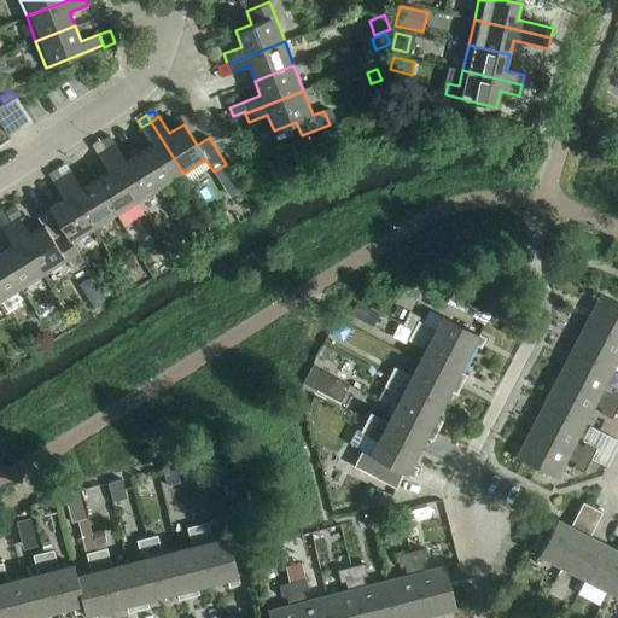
[(152,144),(139,152),(161,187),(184,174),(151,122),(141,127),(152,144)]
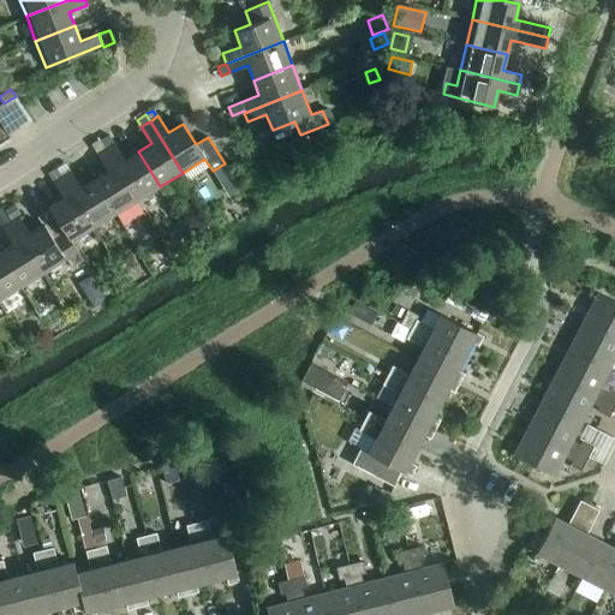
[(114,143),(106,149),(138,201),(160,186),(138,151),(124,160),(114,143)]
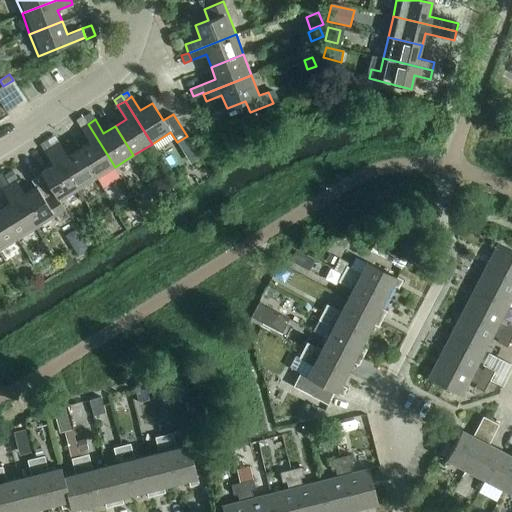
[(89,142),(78,149),(97,178),(115,167),(88,124),(80,128),(89,142)]
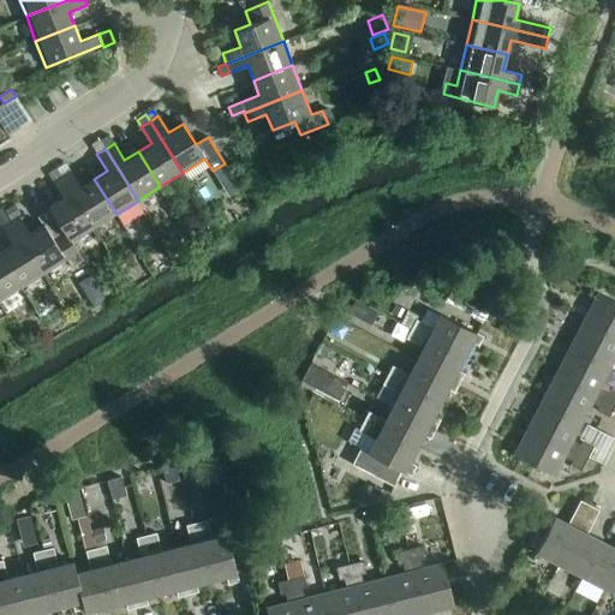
[(61,177),(70,171),(65,163),(57,168),(61,177)]
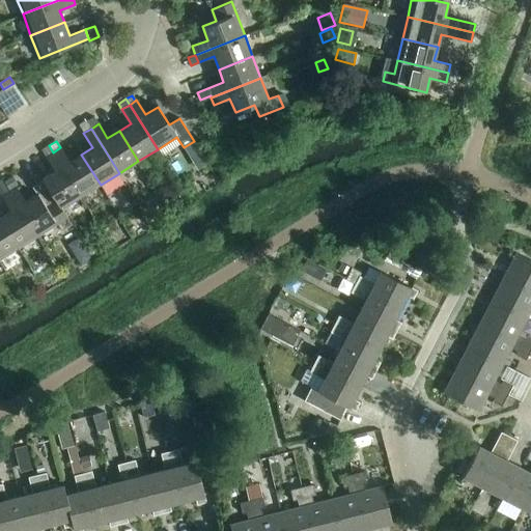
[(53,152),(49,145),(42,150),(46,157),(53,152)]
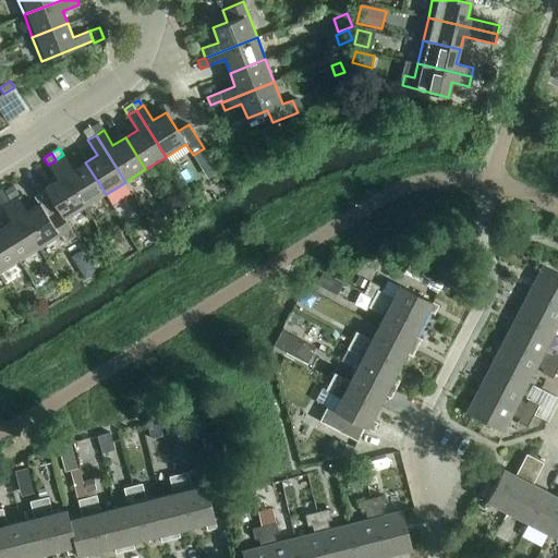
[(63,155),(56,160),(85,207),(106,194),(85,162),(73,170),(63,155)]
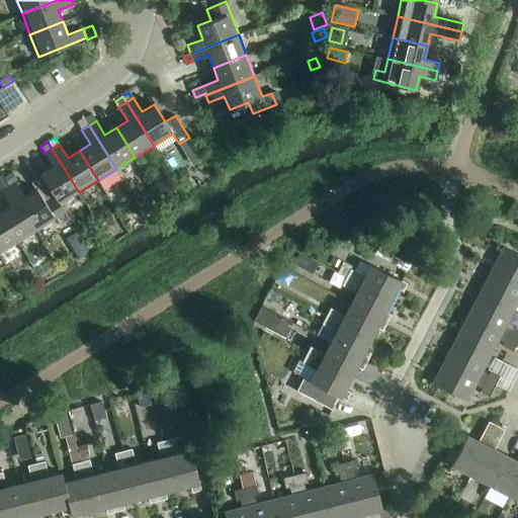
[(40,174),(41,176),(42,176),(60,204),(61,203),(79,192),(52,149),(45,153),(54,167),(40,174)]
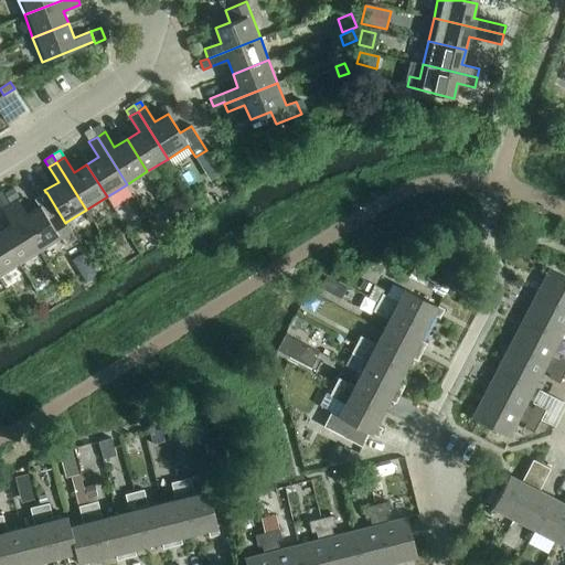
[(13,189),(4,194),(10,203),(18,199),(19,198),(13,189)]
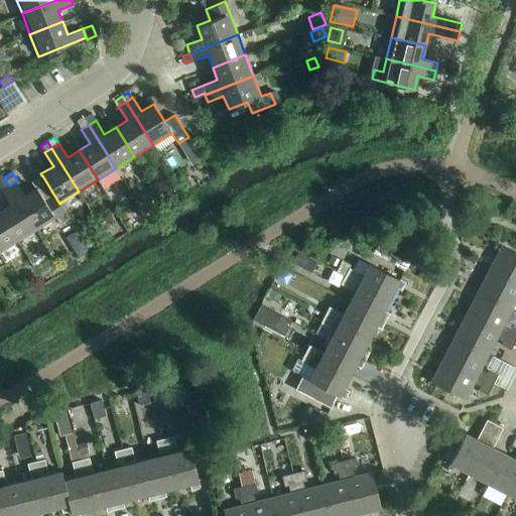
[(9,185),(8,186),(35,230),(66,211),(60,203),(59,204),(42,175),(41,175),(31,181),(35,188),(24,196),(16,181),(9,185)]
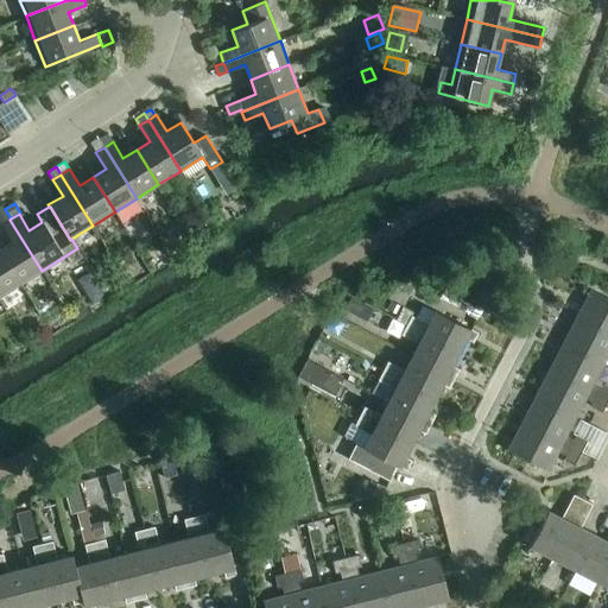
[(5,210),(0,213),(0,222),(1,225),(10,220),(5,210)]
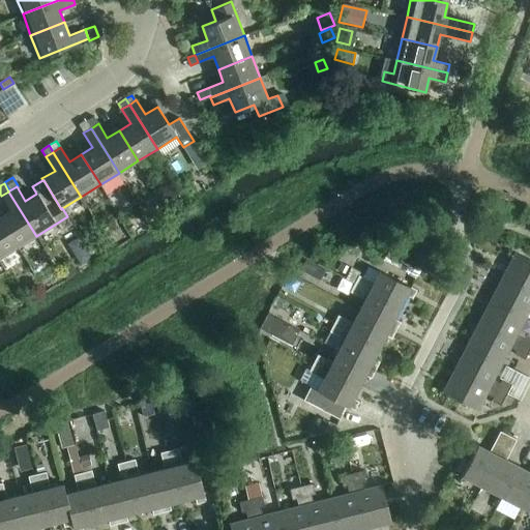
[(10,210),(0,216),(0,218),(18,247),(36,236),(8,192),(1,196),(10,210)]
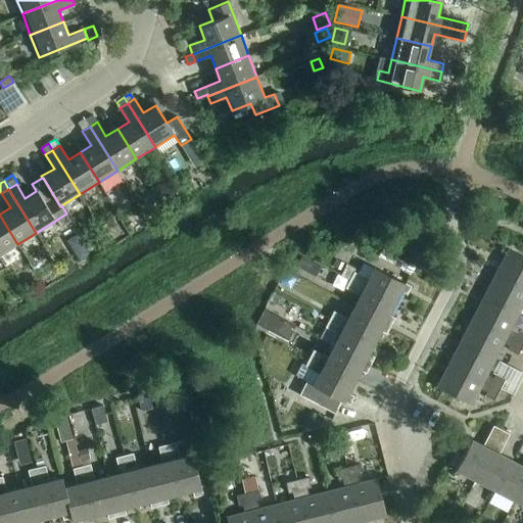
[(0,254),(17,244),(0,216),(0,254)]
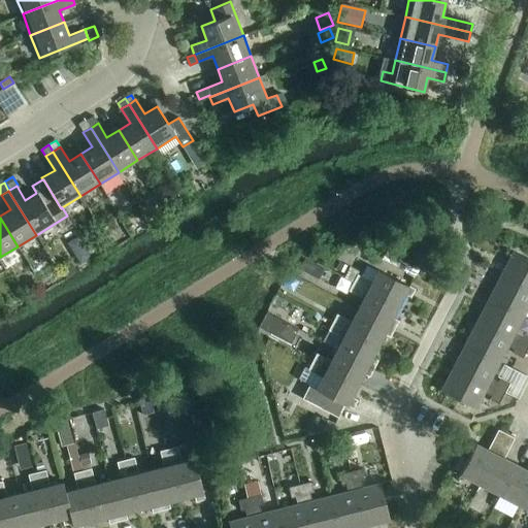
[(80,264),(92,257),(88,251),(76,258),(80,264)]
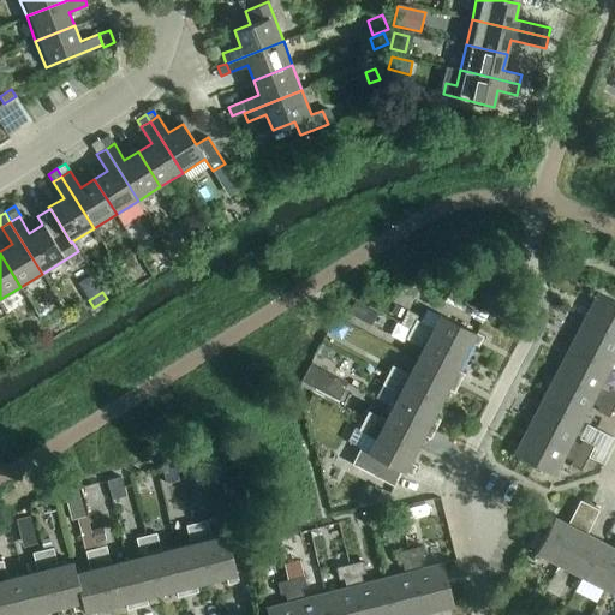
[(614,302),(597,293),(584,321),(614,336),(614,302)]
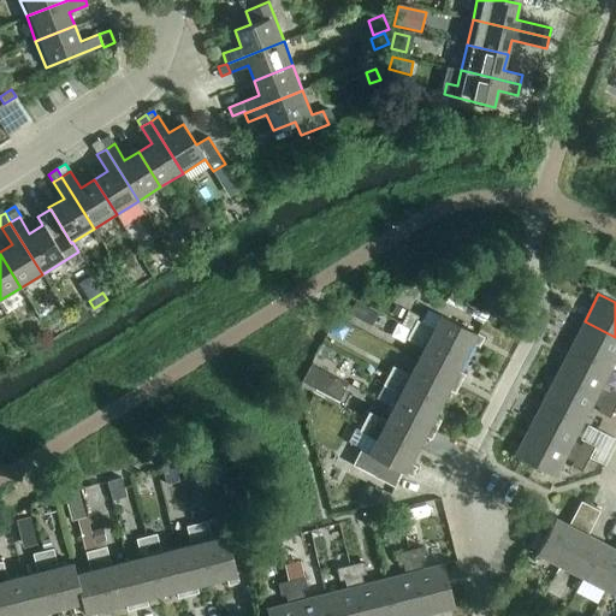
[(363,323),(371,309),(356,301),(349,315),(363,323)]
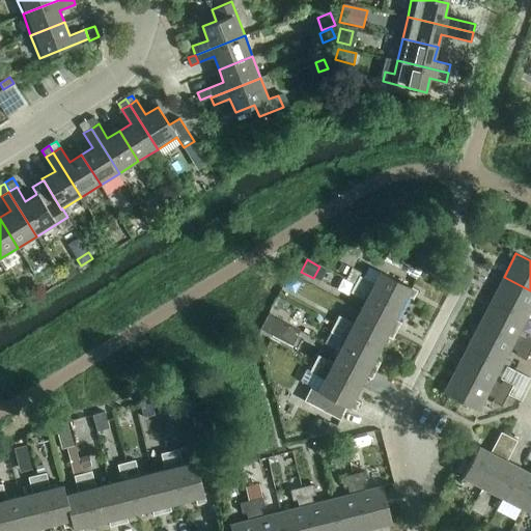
[(359,276),(355,284),(400,308),(407,296),(413,300),(417,290),(381,272),(373,283),(359,276)]
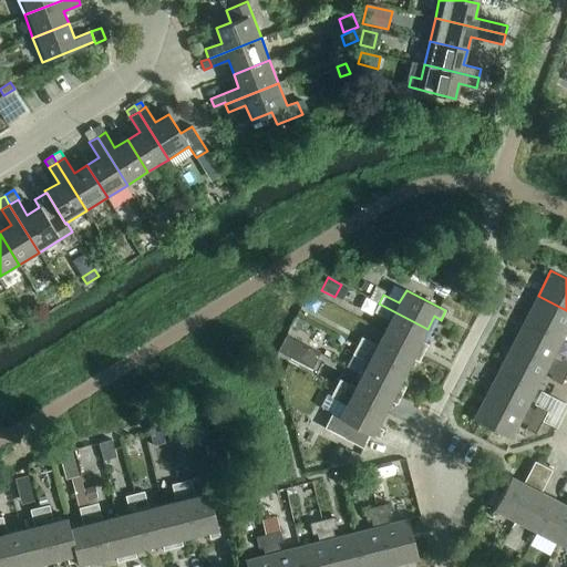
[(566,310),(538,296),(525,320),(562,339),(566,329),(566,310)]
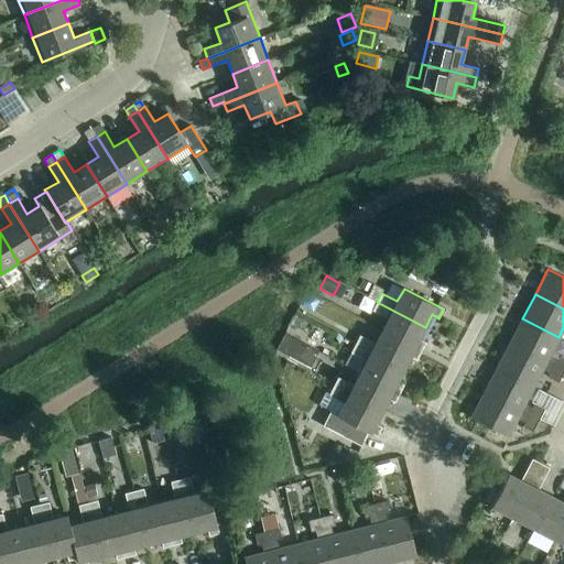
[(388,318),(381,331),(421,351),(425,343),(419,339),(425,327),(377,302),(372,311),(388,318)]
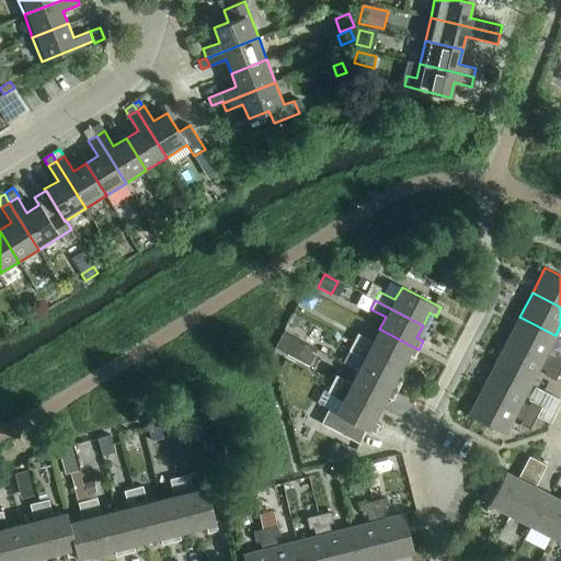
[(519,317),(506,342),(560,369),(560,368),(560,355),(557,353),(554,357),(547,353),(556,335),(519,317)]
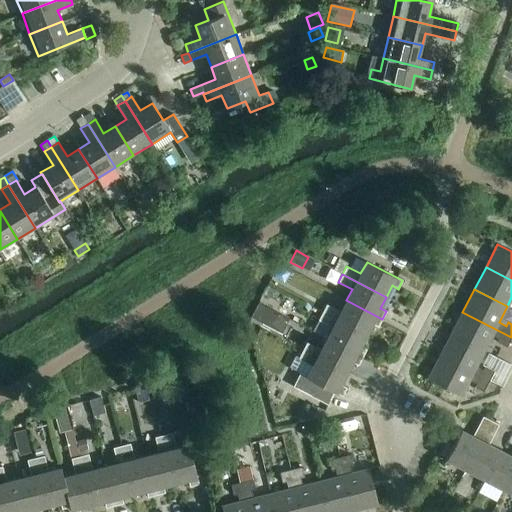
[(326,304),(322,312),(366,335),(372,324),(378,327),(382,319),(346,300),(341,312),(326,304)]
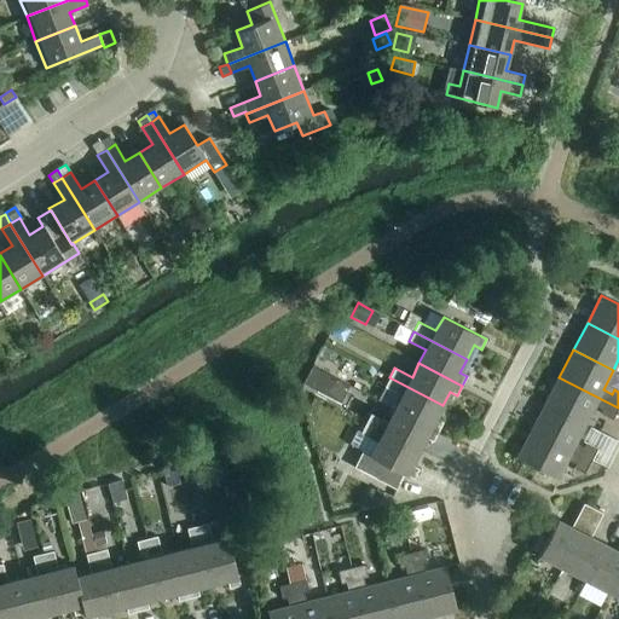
[(330,392),(336,376),(311,365),(305,381),(330,392)]
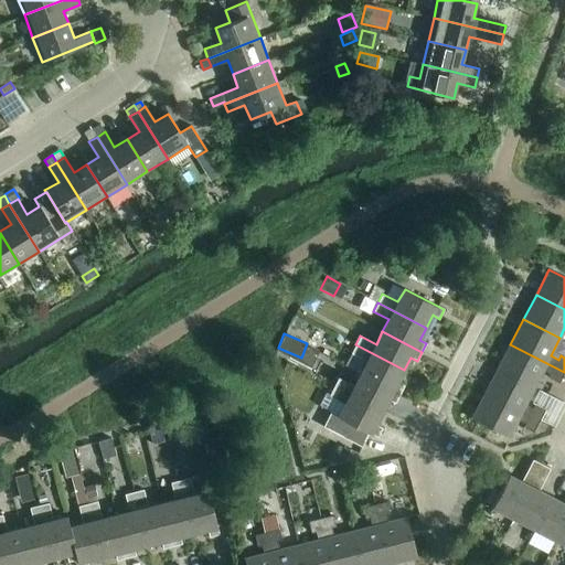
[(366,362),(361,374),(400,394),(405,385),(397,382),(404,370),(355,344),(351,353),(366,362)]
